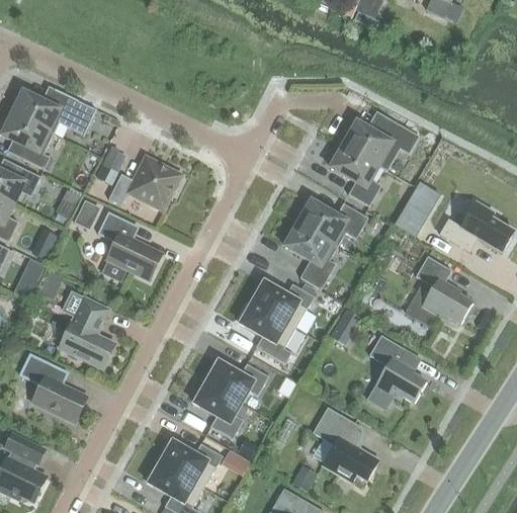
[(351,14),(354,8),(357,0),(339,0),(336,7),(351,14)]
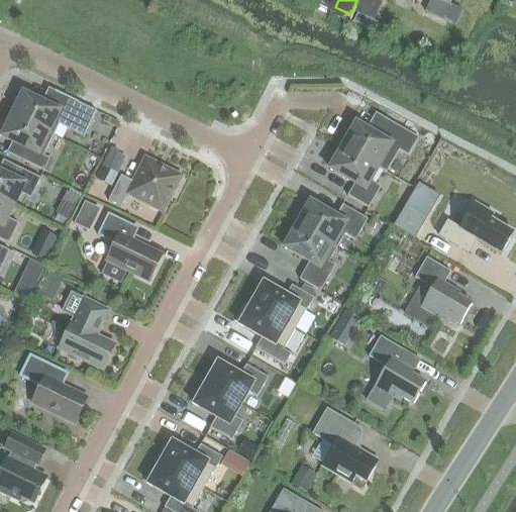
[(356,0),(353,8),(372,16),(380,0),(356,0)]
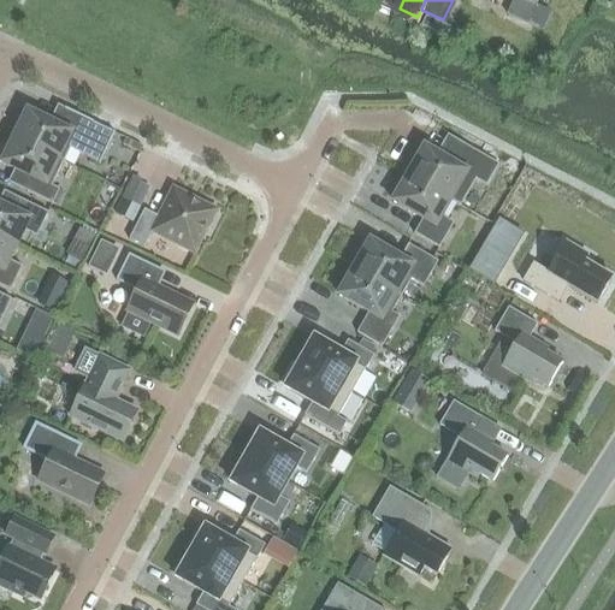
[(537,0),(508,0),(506,5),(528,15),(536,0),(537,0)]
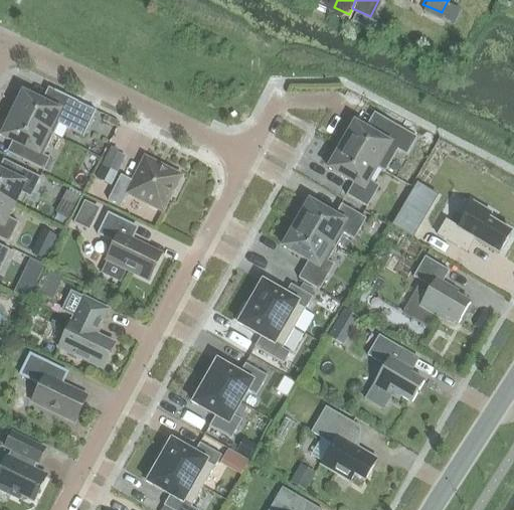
[(82,132),(95,106),(54,87),(47,102),(19,88),(13,100),(16,101),(12,111),(53,131),(58,120),(82,132)]
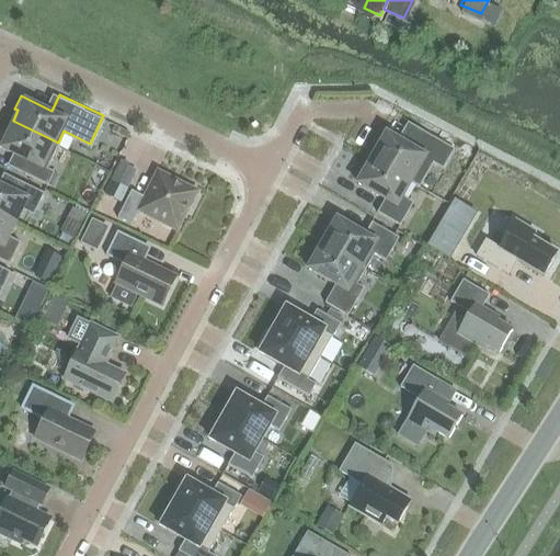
[(47,165),(58,143),(13,121),(8,132),(3,129),(0,136),(0,144),(30,158),(24,170),(47,182),(54,169),(47,165)]
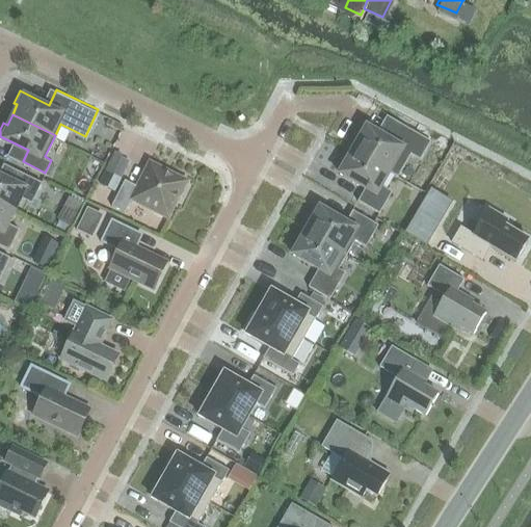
[(121,128),(124,122),(109,114),(106,121),(121,128)]
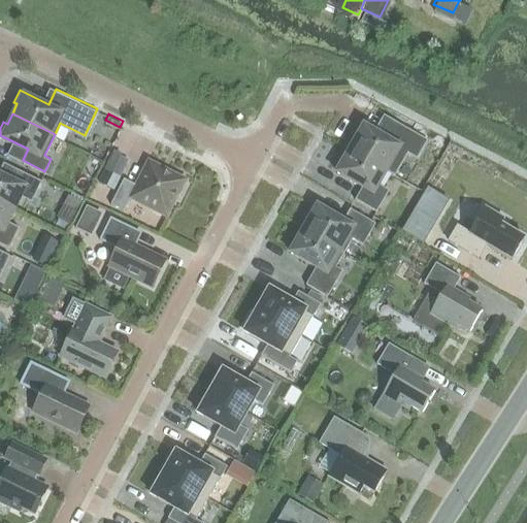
[(387,167),(386,167),(394,172),(407,150),(417,155),(427,137),(388,115),(379,131),(360,121),(353,133),(356,135),(350,145),(387,167)]
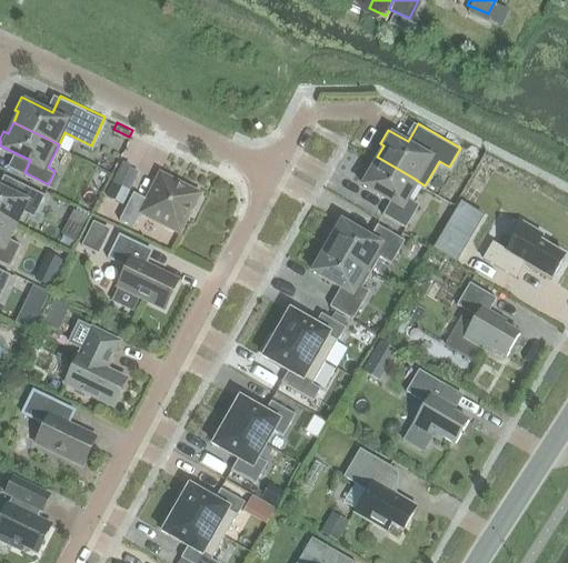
[(408,194),(416,180),(417,180),(377,157),(362,182),(390,198),(382,211),(406,224),(419,201),(408,194)]
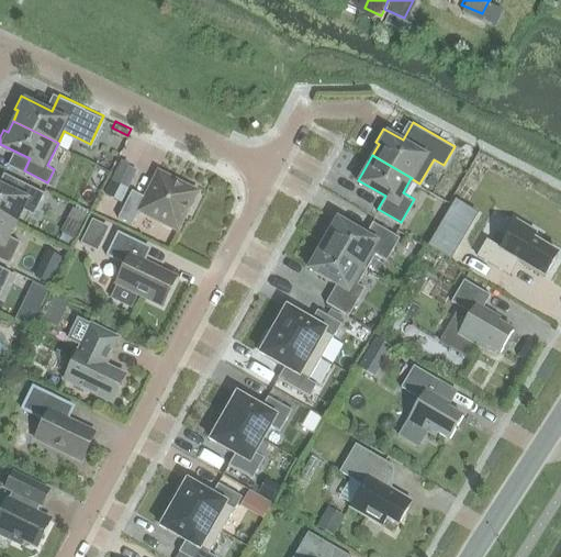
[(136,164),(120,156),(109,177),(125,186),(136,164)]
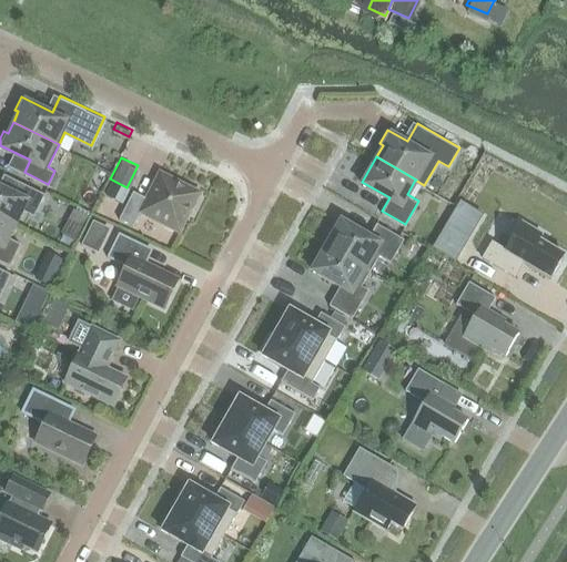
[(133,188),(119,216),(133,223),(140,210),(179,230),(191,207),(194,210),(202,194),(198,192),(199,190),(160,170),(147,195),(133,188)]
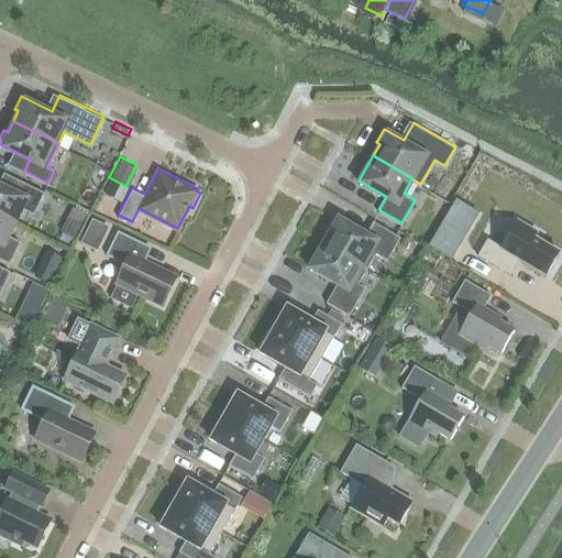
[(0,212),(14,220),(21,206),(33,211),(44,189),(20,178),(14,190),(0,183),(0,212)]
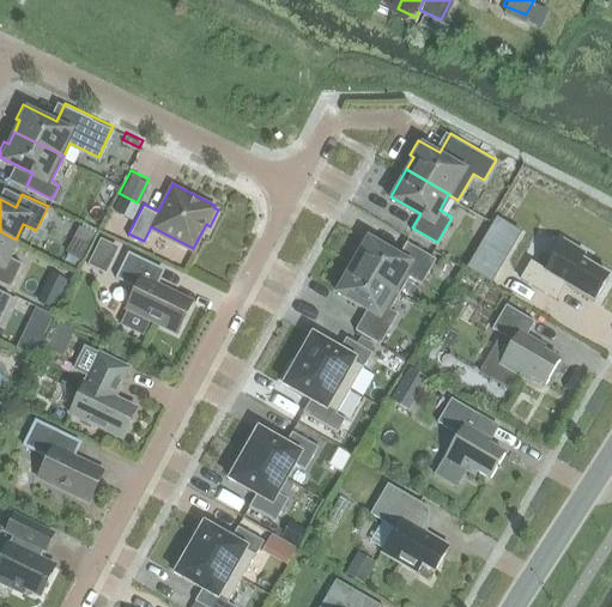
[(80,224),(74,234),(90,242),(95,231),(80,224)]
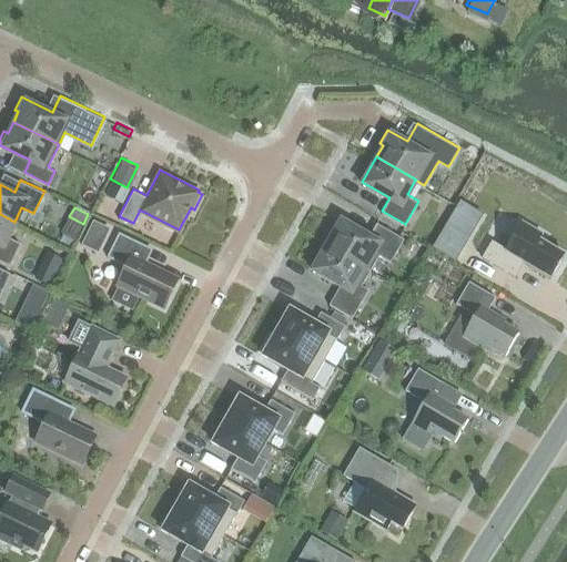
[(8,235),(14,222),(0,214),(0,258),(9,264),(20,242),(8,235)]
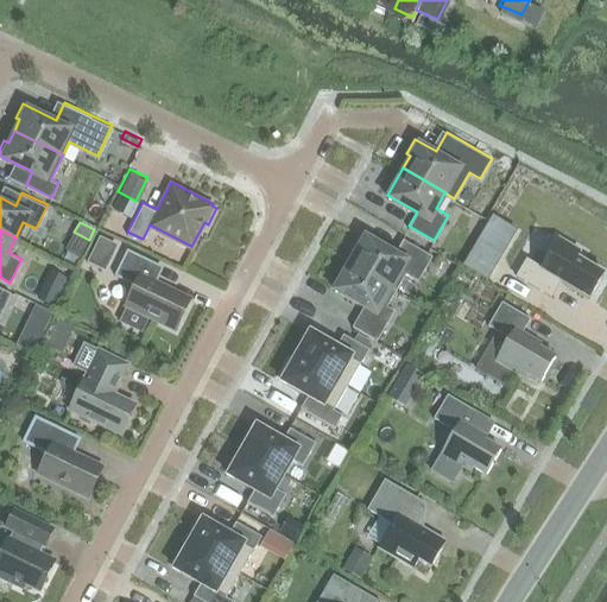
[(117,241),(97,232),(84,258),(103,267),(117,241)]
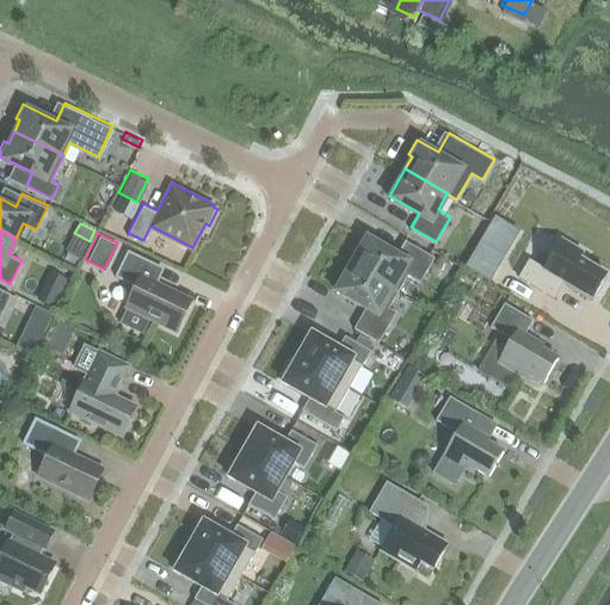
[(351,263),(399,289),(408,273),(420,279),(435,254),(405,238),(396,252),(363,233),(353,248),(358,251),(351,263)]
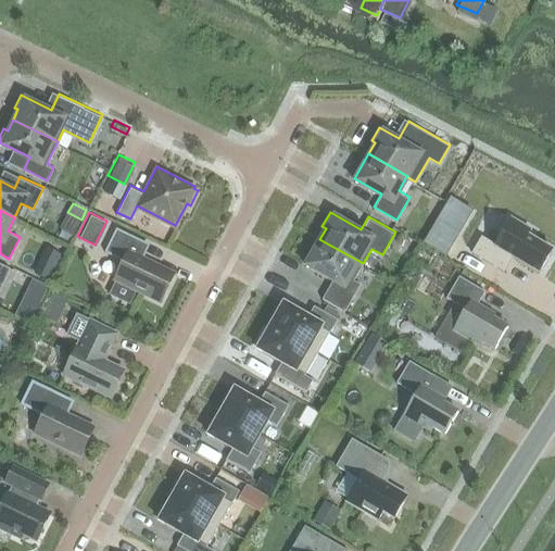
[(482,235),(472,250),(504,268),(512,254),(540,271),(553,248),(528,233),(531,227),(511,215),(494,242),(482,235)]
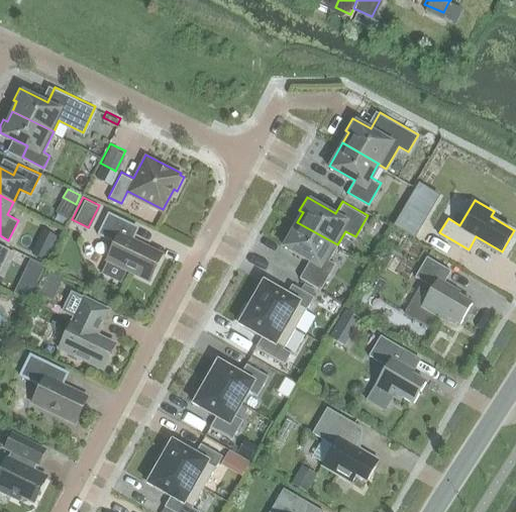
[(136,223),(108,209),(98,231),(115,239),(107,257),(149,277),(162,251),(129,236),(136,223)]
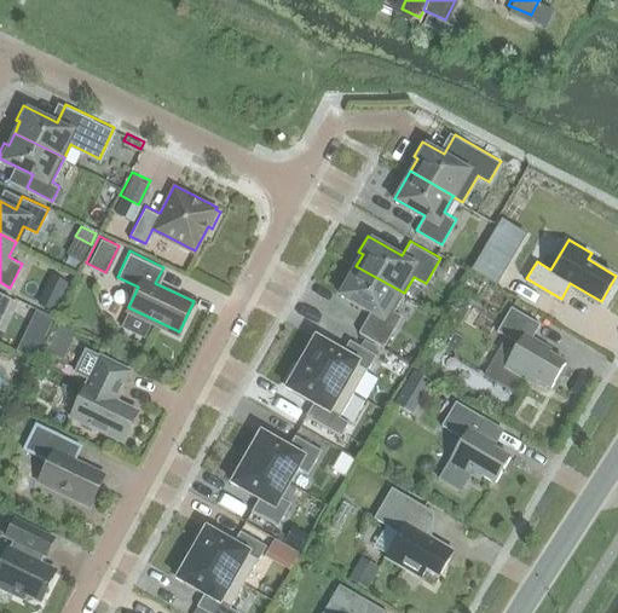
[(404,293),(356,266),(340,293),(371,310),(359,330),(383,343),(400,313),(394,310),(404,293)]
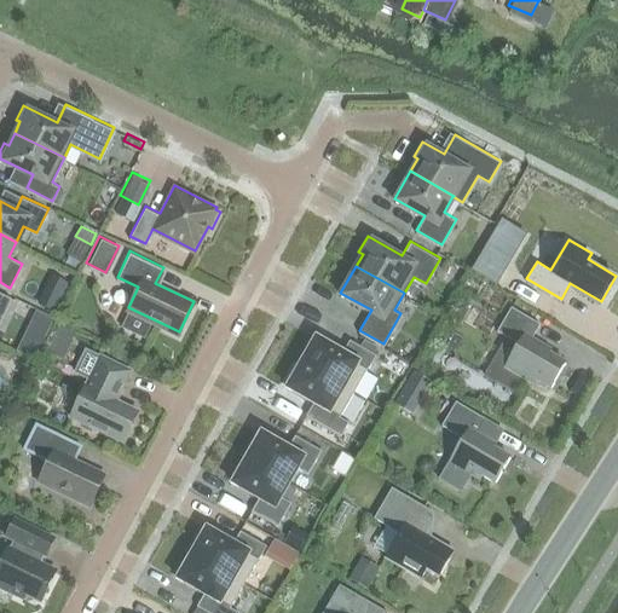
[(0,319),(11,296),(0,290),(0,319)]
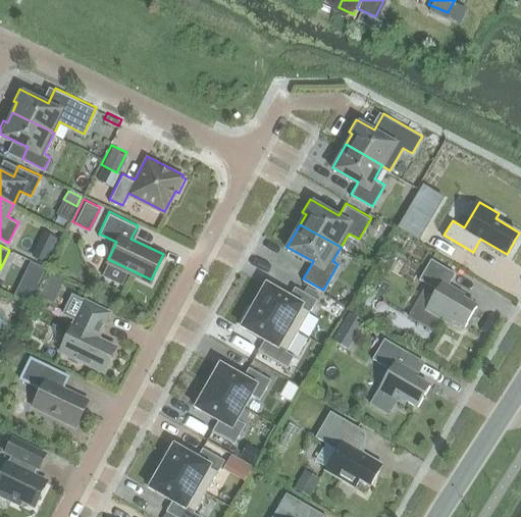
[(37,246),(32,256),(47,263),(52,253),(42,248),(37,246)]
